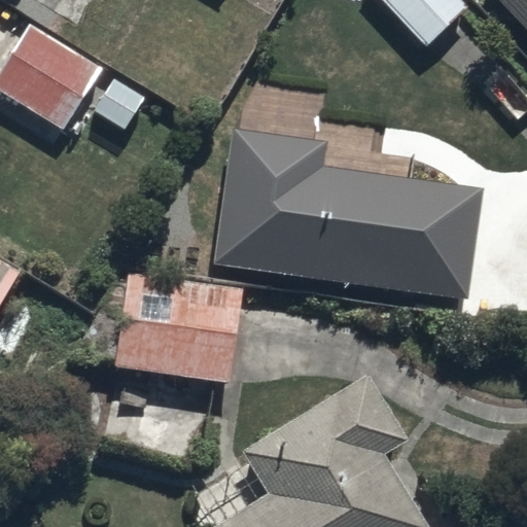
[(465,4),(461,0),(381,0),(424,44),(465,4)]
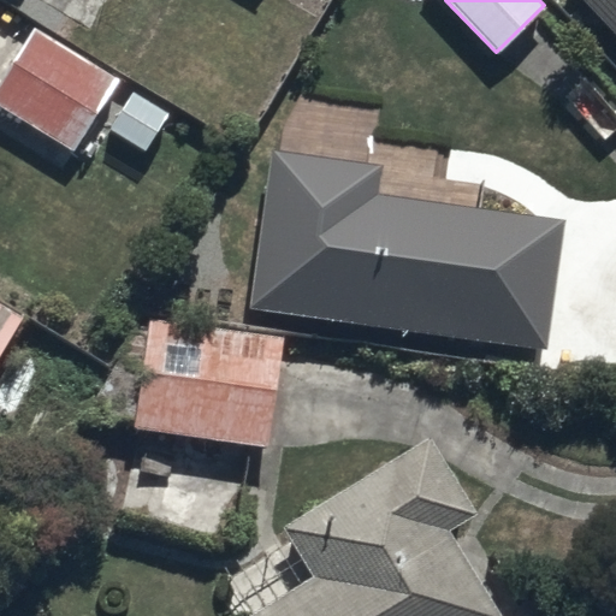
[(615,0),(581,0),(615,37),(615,0)]
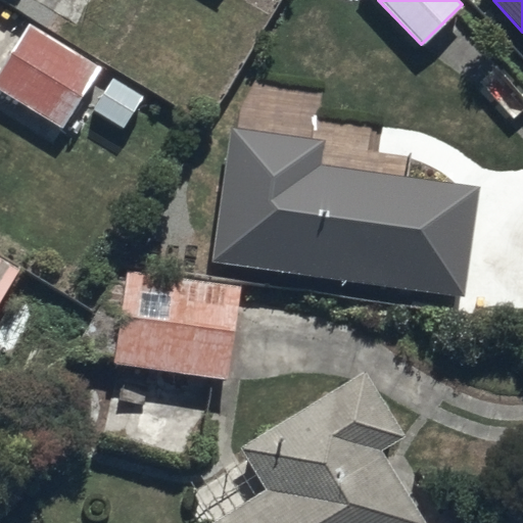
[(98,68),(28,24),(0,66),(0,89),(60,129),(98,68)]
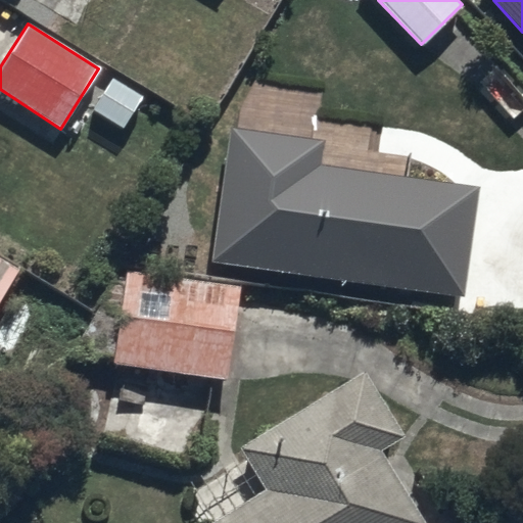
[(227,125),(208,260),(464,295),(478,188),(319,167),(323,138),(227,125)]
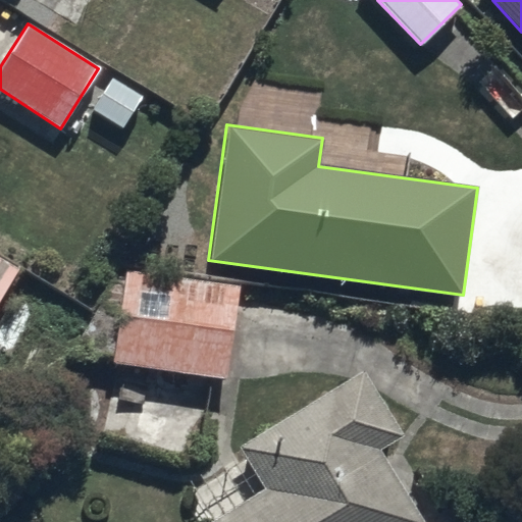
[(0,256),(0,304),(21,270),(0,256)]
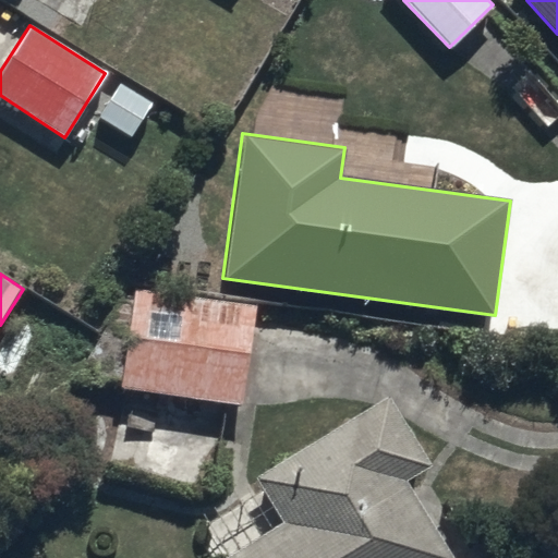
[(122,283),(108,386),(242,404),(256,302),(122,283)]
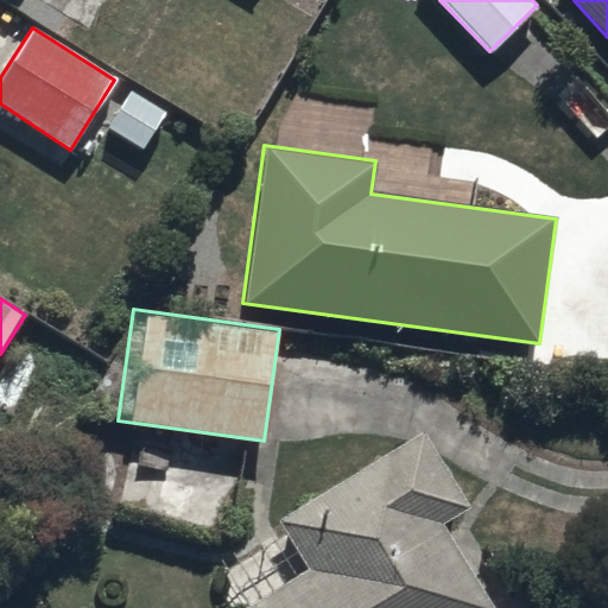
[(240,607),(491,607),(437,521),(467,504),(422,430),(276,519),(305,569),(240,607)]
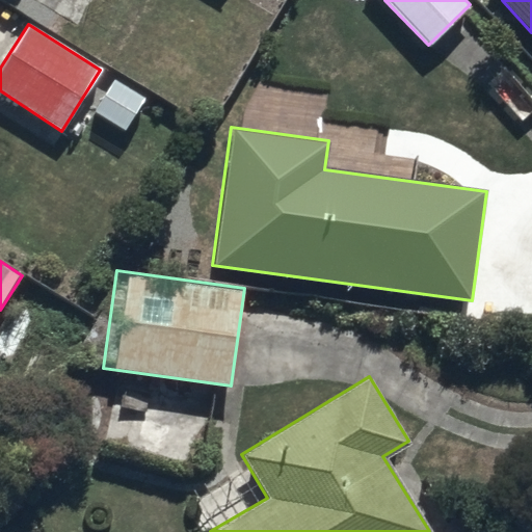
All buildings are outlined.
